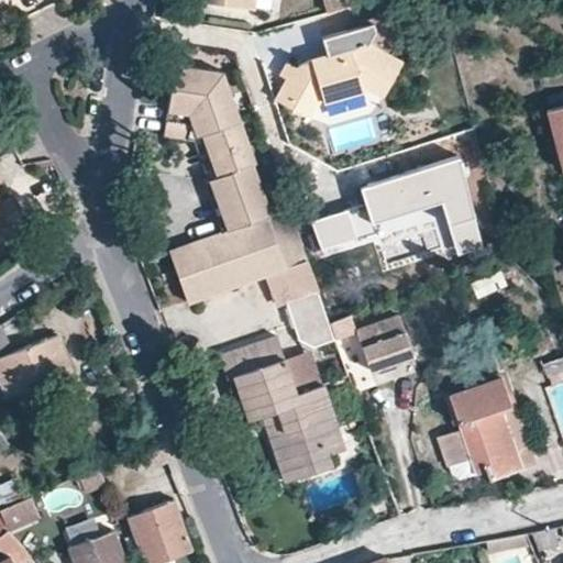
[(345,0),(324,0),(328,12),(348,6),(345,0)]
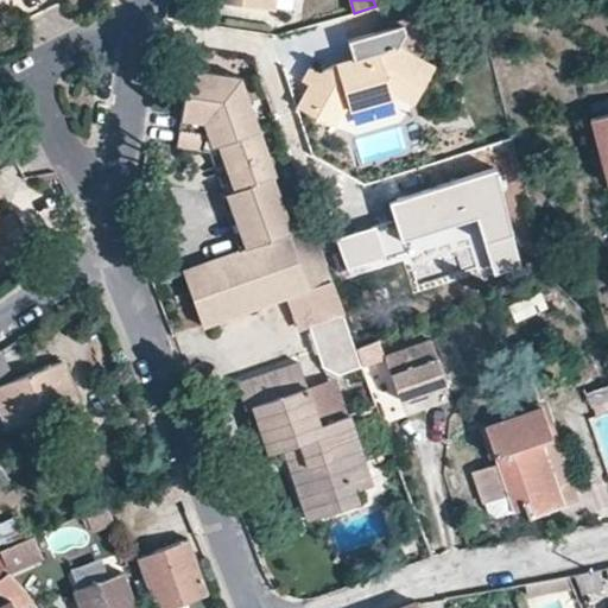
[(401,54),(412,59),(424,38),(418,17),(404,21),(406,27),(409,27),(411,36),(401,54)]
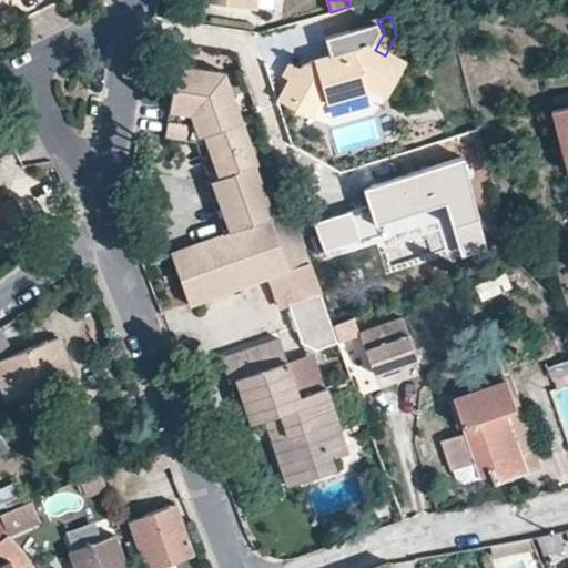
[(379,26),(330,39),(335,59),(297,69),(280,101),(314,120),(322,107),(369,93),(385,102),(405,67),(385,56),(375,50),(384,33),(382,26),(379,26)]
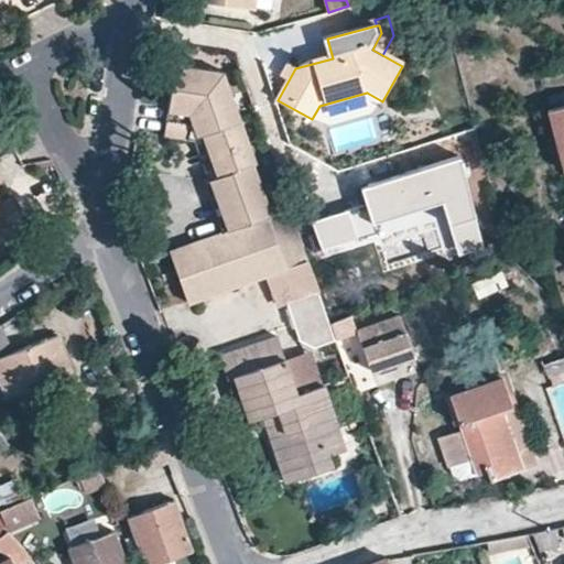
[(227,74),(177,64),(164,136),(196,141),(199,123),(205,126),(224,175),(221,176),(224,183),(215,186),(230,231),(275,215),(257,164),(259,163),(227,74)]
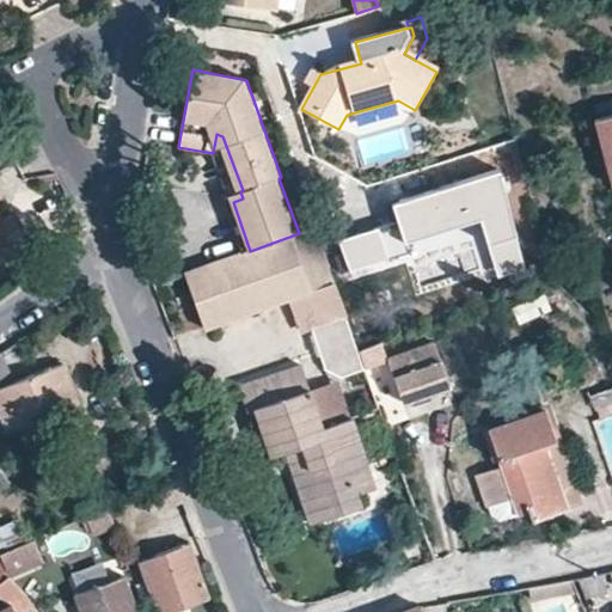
[(611,115),(597,120),(611,181),(611,115)]
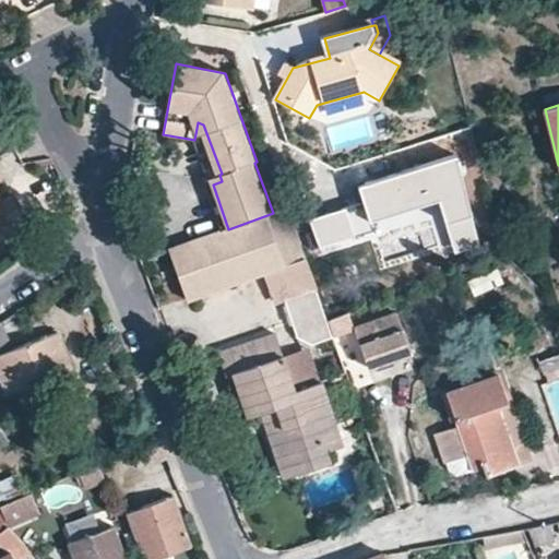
[(366,201),(312,218),(321,247),(376,229),(376,227),(373,219),(442,198),(444,205),(449,222),(475,214),(456,155),(361,185),(366,201)]
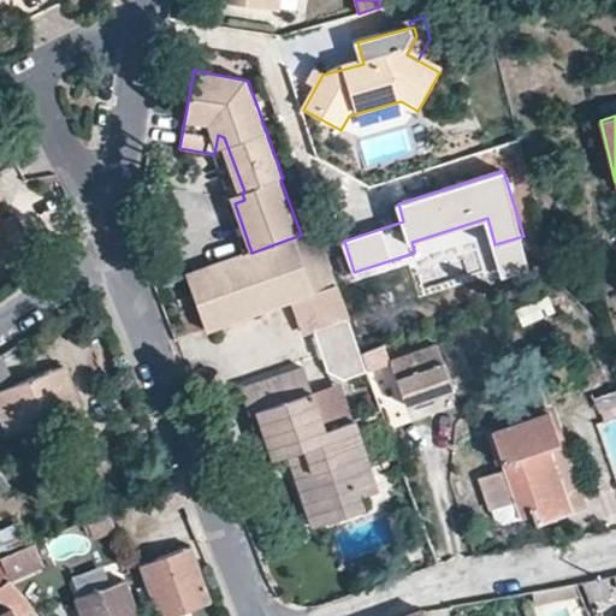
[(225,199),(244,255),(252,253),(235,203),(244,200),(242,193),(225,199)]
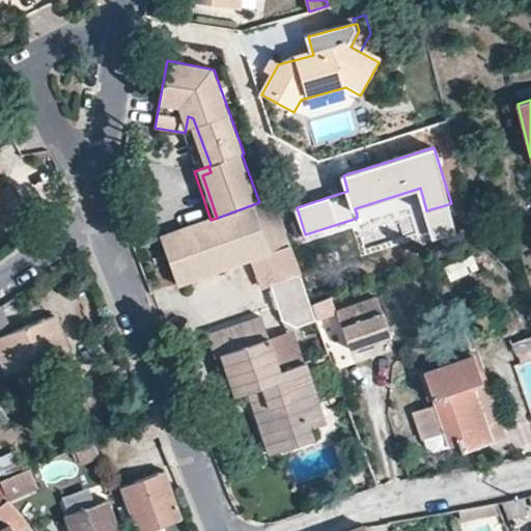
[(0,216),(5,214),(9,221),(24,213),(11,190),(0,195),(0,173),(2,173),(0,168),(0,216)]
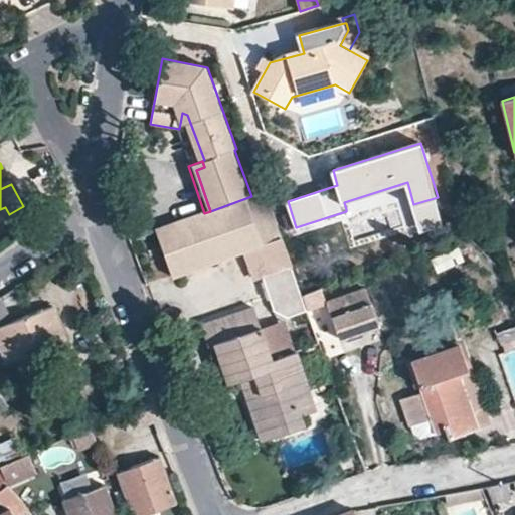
[(344,202),(346,209),(409,189),(407,182),(344,202)]
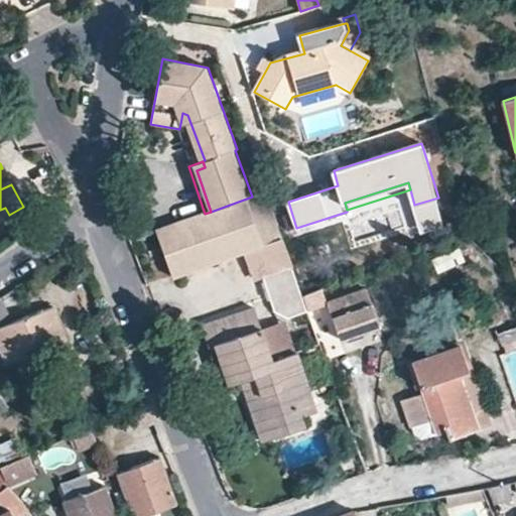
[(248,252),(282,239),(265,191),(252,197),(211,212),(205,214),(156,231),(173,277),(248,252)]
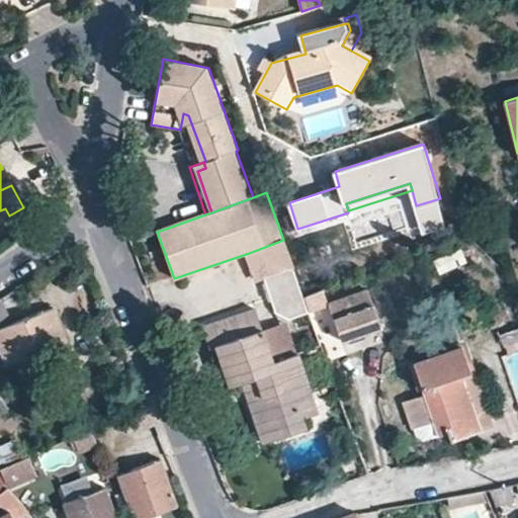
[(440,198),(416,205),(425,233),(448,226),(440,198)]
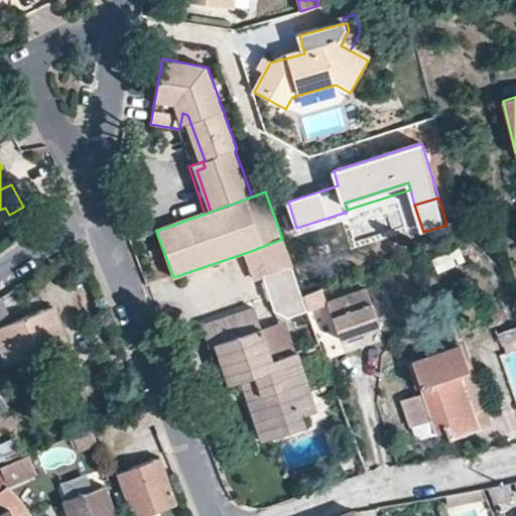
[(0,220),(9,215),(5,208),(0,210),(0,220)]
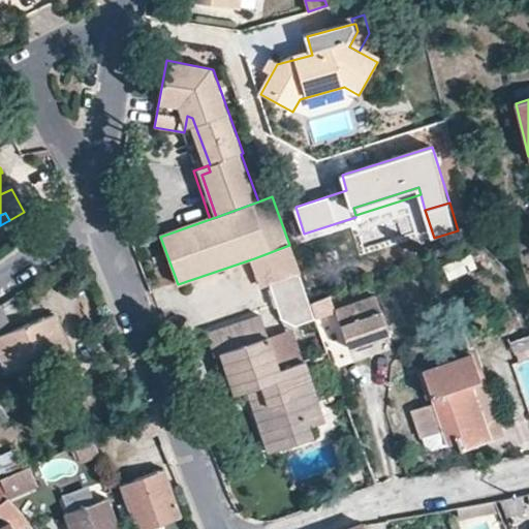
[(299,275),(289,245),(254,258),(265,287),(271,285),(299,275)]
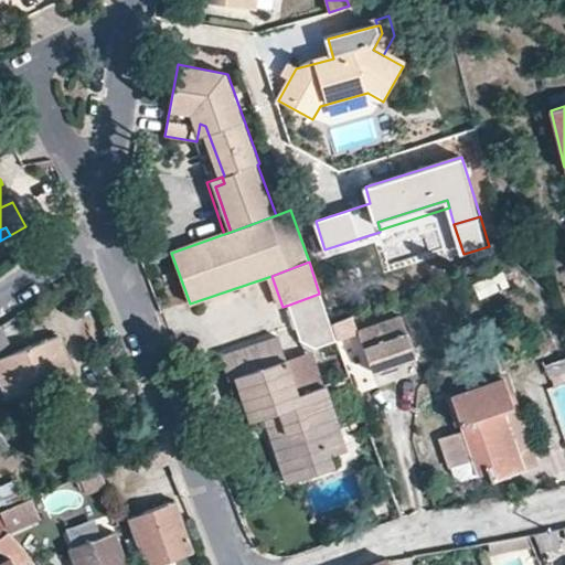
[(483,297),(509,290),(505,277),(480,284),(483,297)]
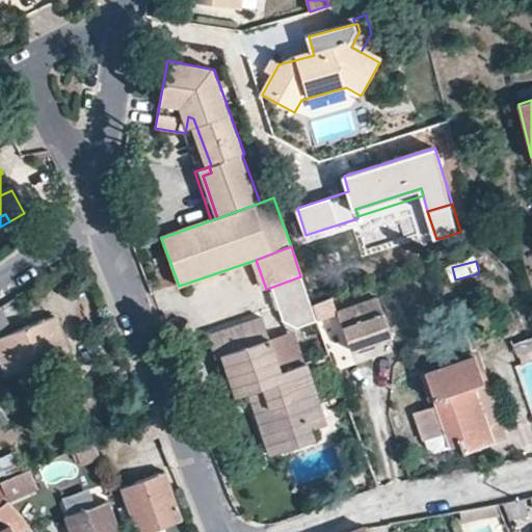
[(316,322),(300,276),(272,287),(283,321),(297,328),(316,322)]
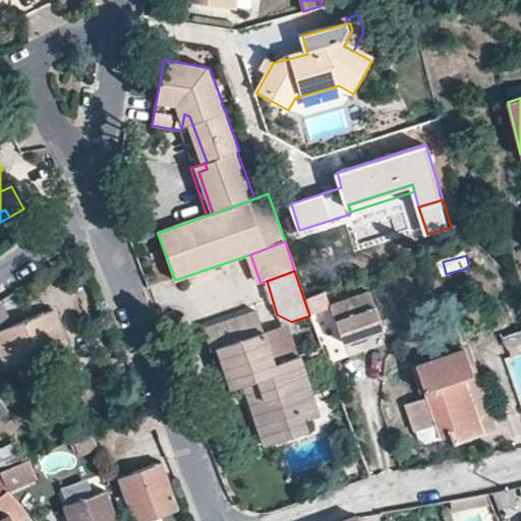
[(344,340),(384,327),(371,291),(332,304),(328,291),(308,298),(313,312),(333,306),(344,340)]
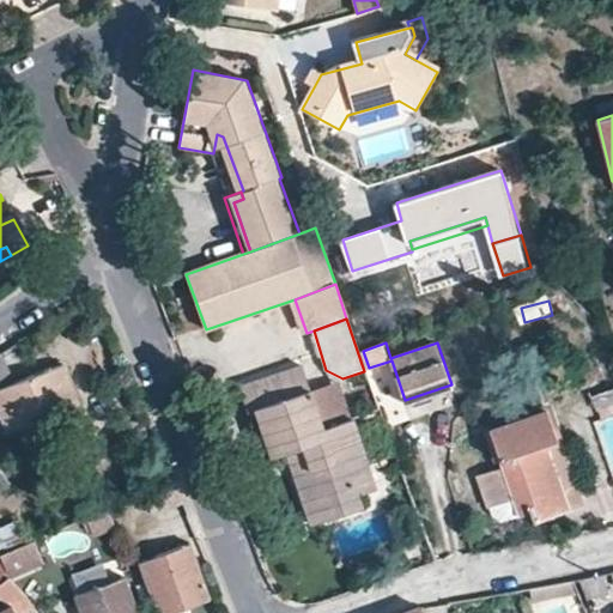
[(64,366),(13,384),(2,356),(0,357),(0,411),(8,435),(80,408),(64,366)]
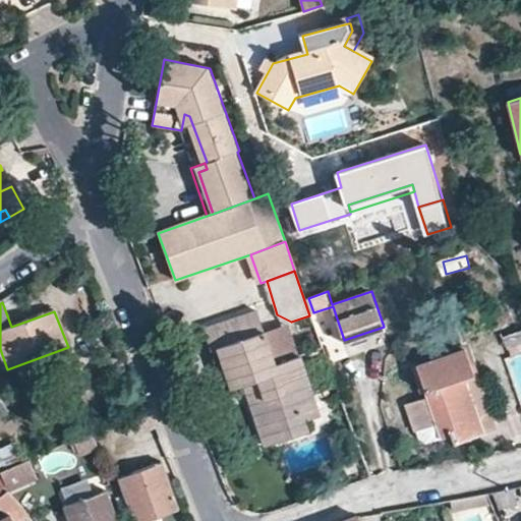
[(228,390),(242,386),(254,381),(263,400),(249,405),(256,426),(277,419),(285,440),(308,430),(304,419),(300,409),(315,404),(298,355),(295,356),(274,363),(262,333),(254,311),(206,329),(228,390)]
